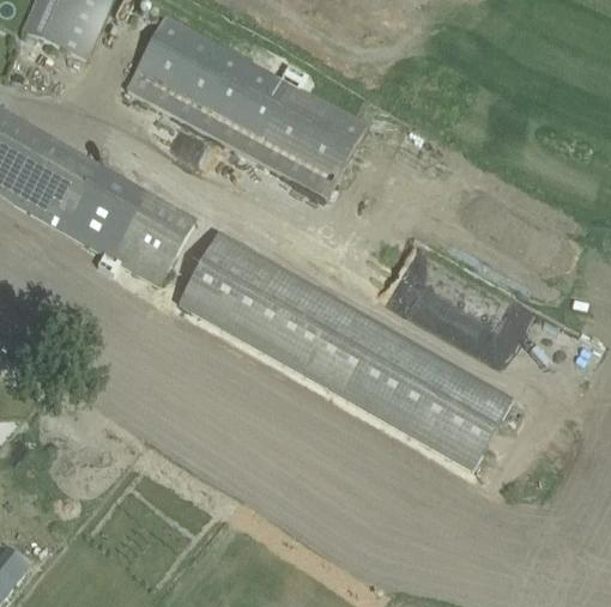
[(0,19),(2,20),(10,0),(0,0),(0,19)]
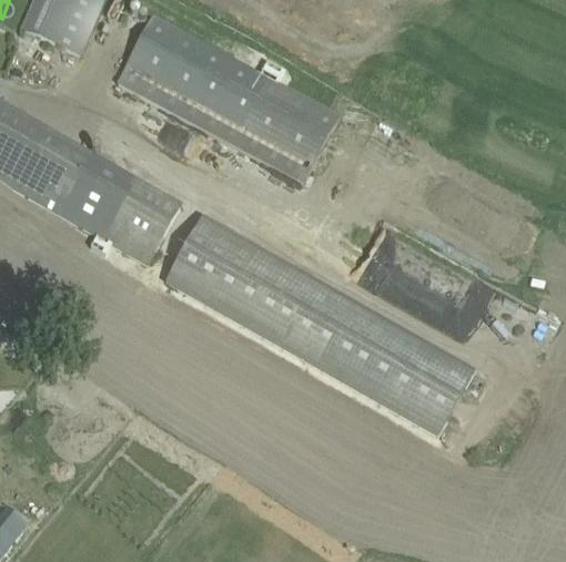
[(31,0),(20,27),(78,52),(102,0),(31,0)]
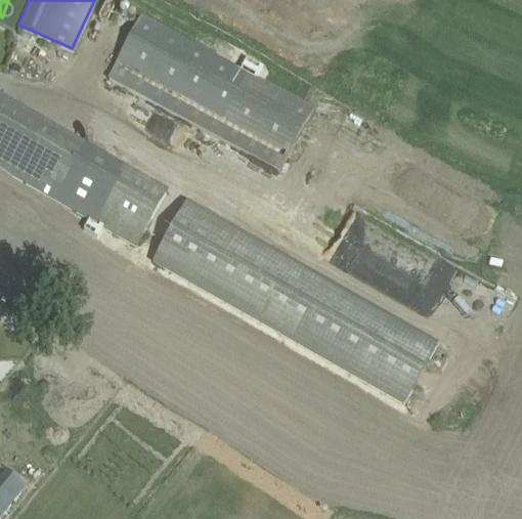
[(312,106),(140,14),(117,57),(289,149),(312,106)]
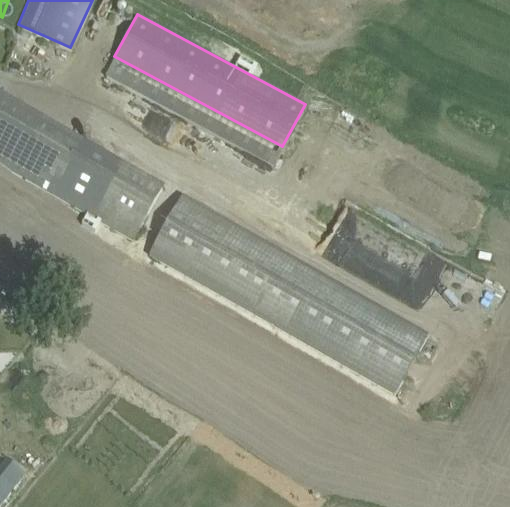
[(279,153),(111,63),(105,74),(273,164),(279,153)]
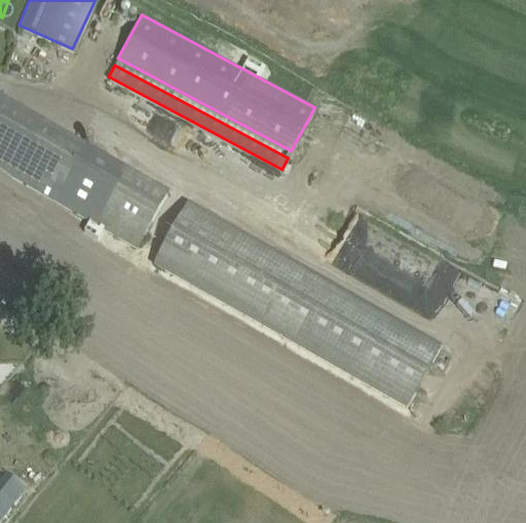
[(0,163),(33,187),(63,133),(0,96),(0,163)]
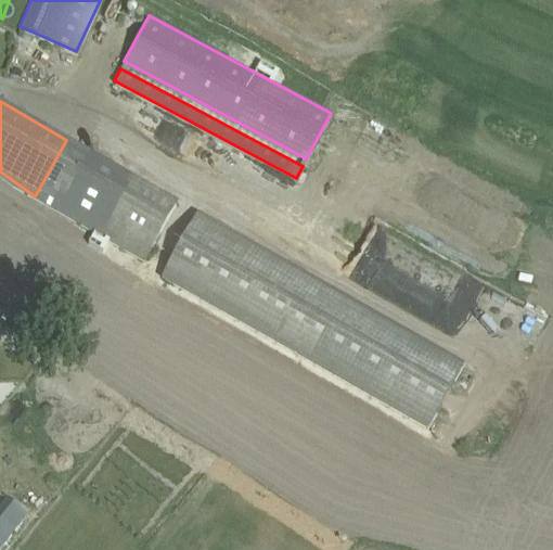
[(175,201),(66,140),(35,196),(142,257),(175,201)]
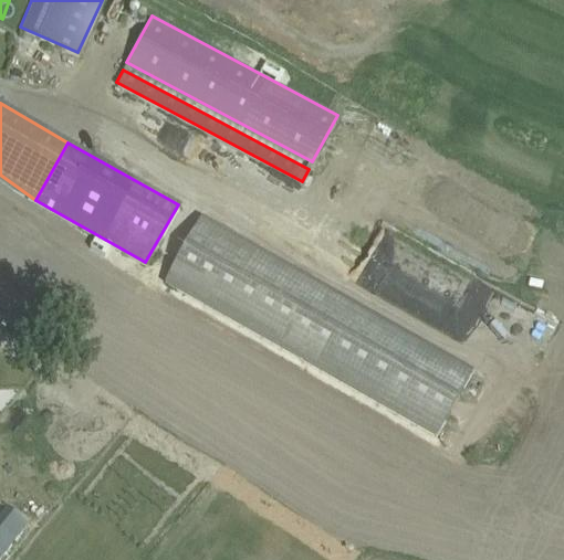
[(199,217),(164,280),(435,433),(471,370),(199,217)]
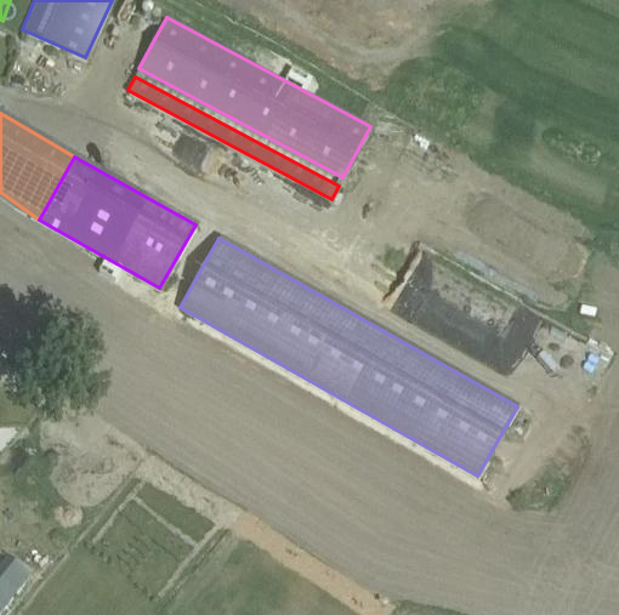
[(0,607),(27,574),(0,552),(0,607)]
